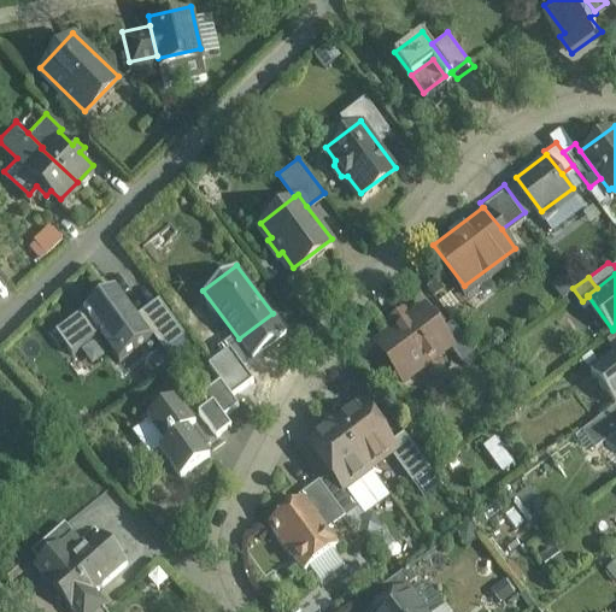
[(121,289),(112,295),(107,287),(54,325),(70,347),(98,328),(117,354),(151,330),(135,310),(121,289)]
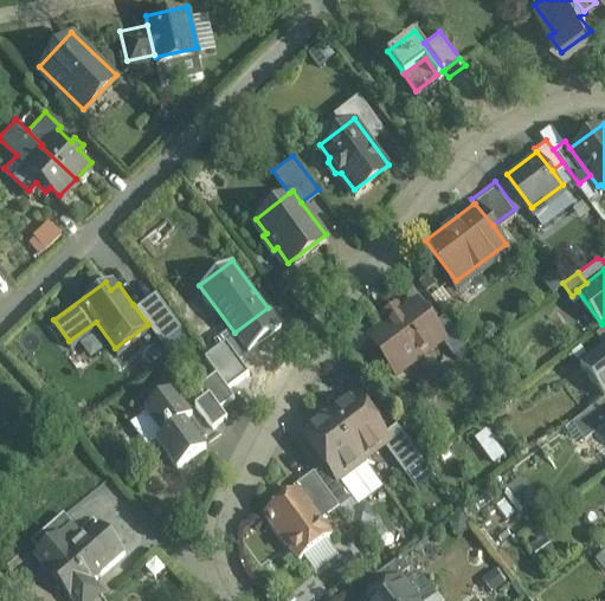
[(155,288),(133,304),(148,324),(149,323),(160,337),(180,322),(155,288)]
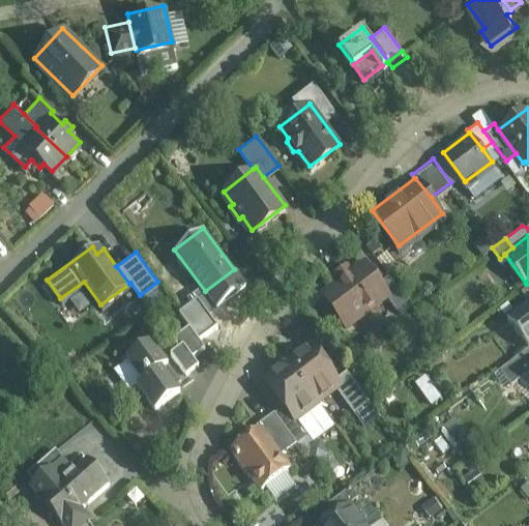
[(385,292),(364,263),(351,272),(346,265),(336,272),(342,280),(331,287),(344,304),(336,310),(346,322),(385,292)]
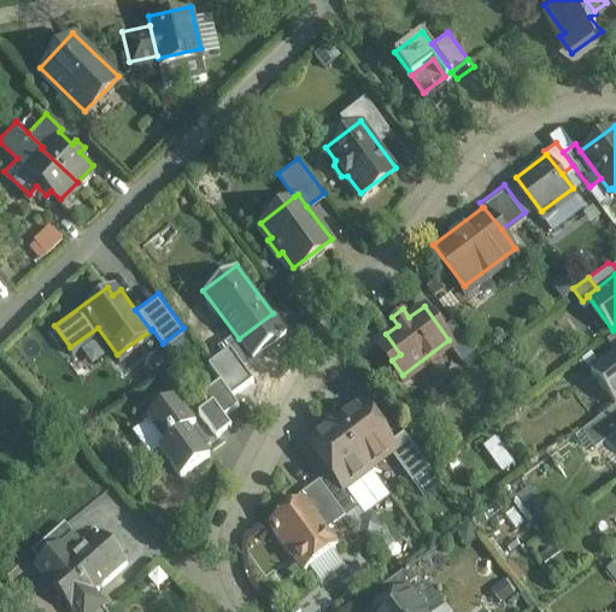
[(615,327),(612,330),(605,336),(615,347),(615,346),(615,327)]
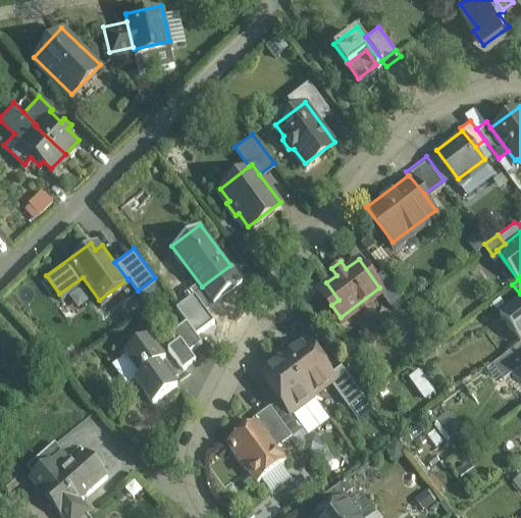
[(213,317),(194,291),(175,304),(186,318),(195,330),(213,317)]
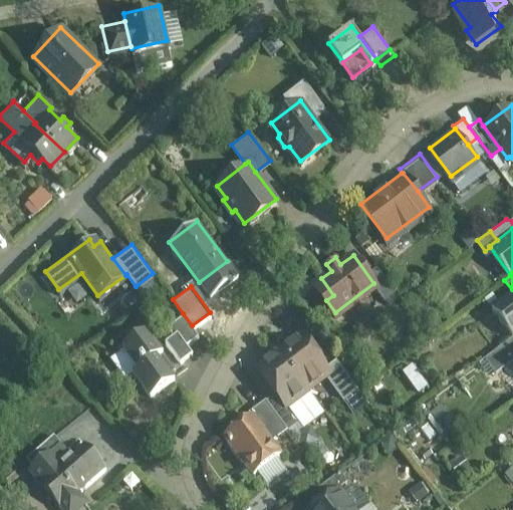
[(491,289),(484,295),(488,301),(496,295),(491,289)]
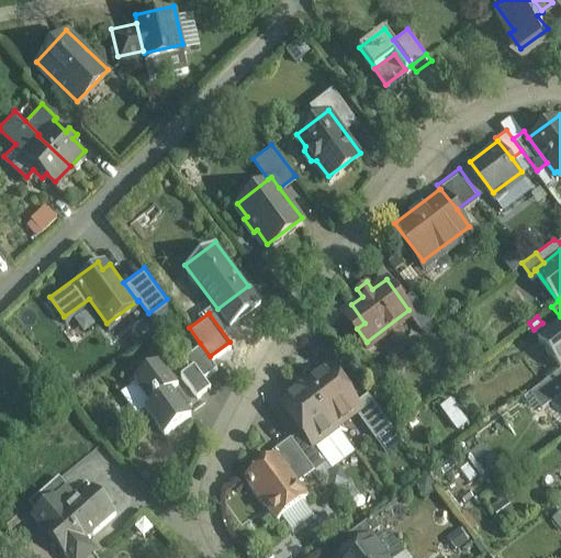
[(560,317),(560,316),(537,334),(560,365),(560,364),(560,317)]
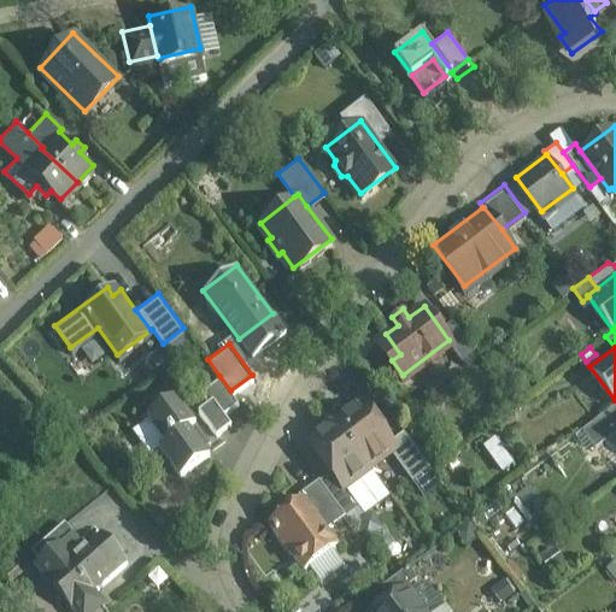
[(220,376),(200,390),(207,400),(198,407),(216,431),(230,421),(223,411),(238,400),(230,390),(220,376)]
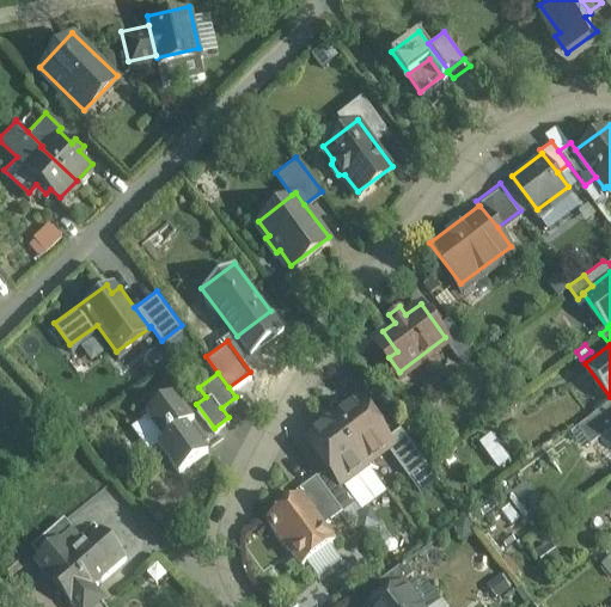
[(193,414),(173,387),(145,409),(164,435),(157,441),(178,470),(207,448),(185,420),(193,414)]
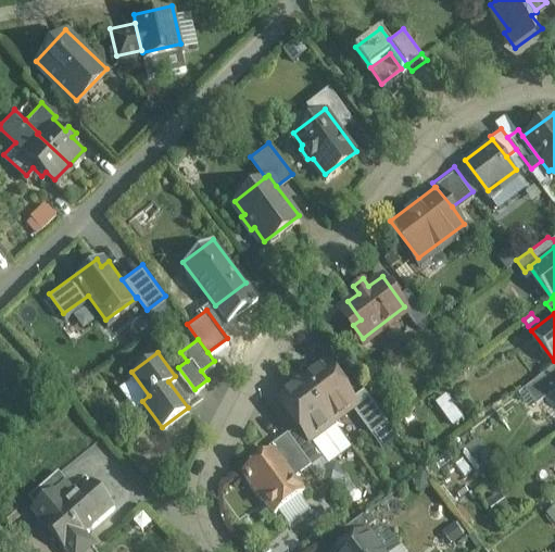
[(351,397),(332,372),(332,368),(327,362),(323,361),(315,366),(315,368),(302,378),(332,418),(351,404),(355,402),(351,397)]
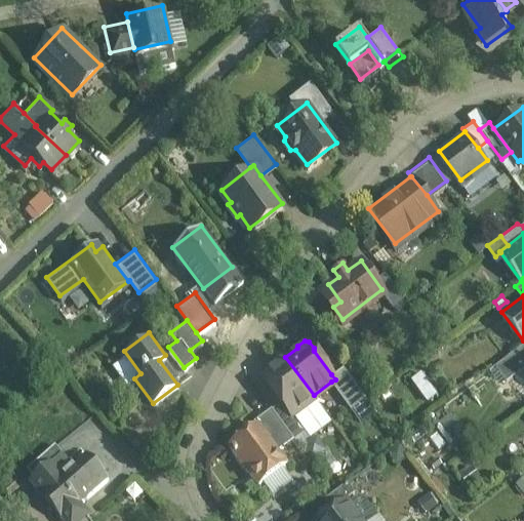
[(523,341),(494,362),(506,377),(523,364),(520,359),(523,355),(523,342),(523,341)]
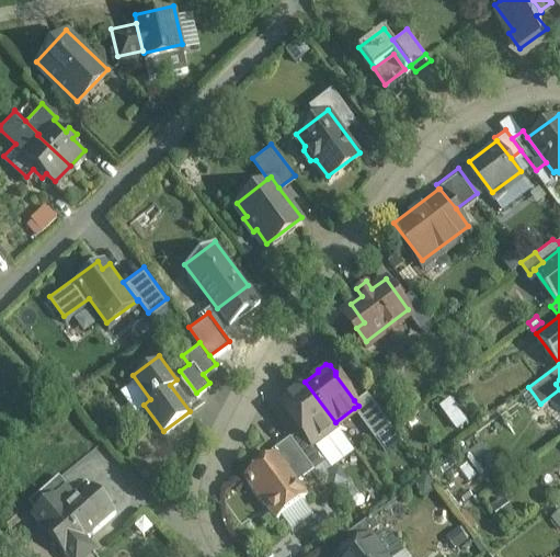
[(335,422),(305,382),(281,400),(300,427),(310,441),(311,440),(324,457),(312,466),(318,473),(353,446),(347,440),(349,440),(335,422)]
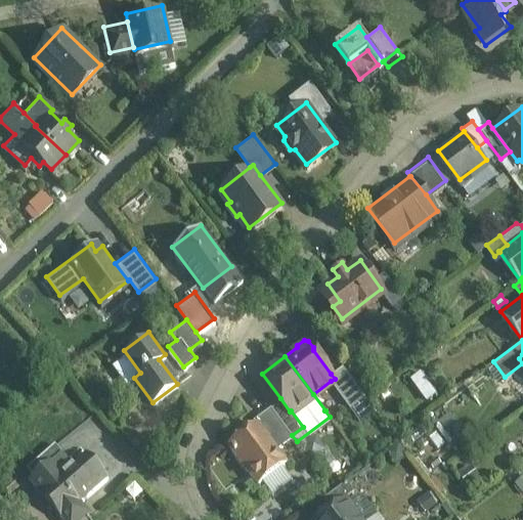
[(364,395),(342,365),(331,374),(335,379),(331,381),(349,406),(364,395)]
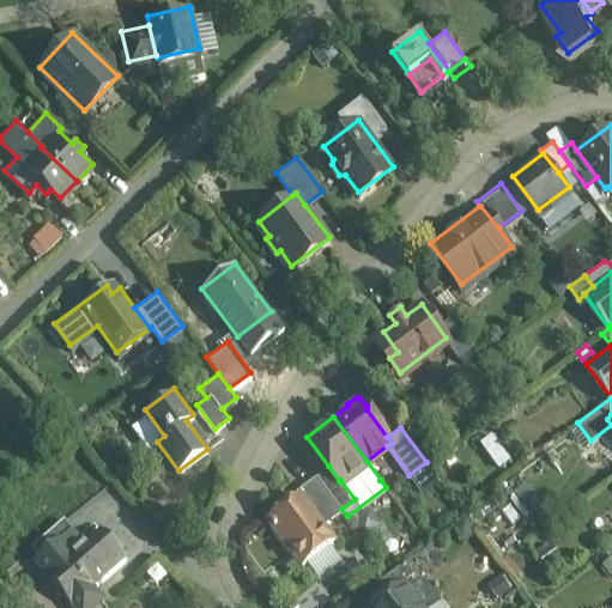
[(509,457),(491,432),(482,439),(500,464),(509,457)]
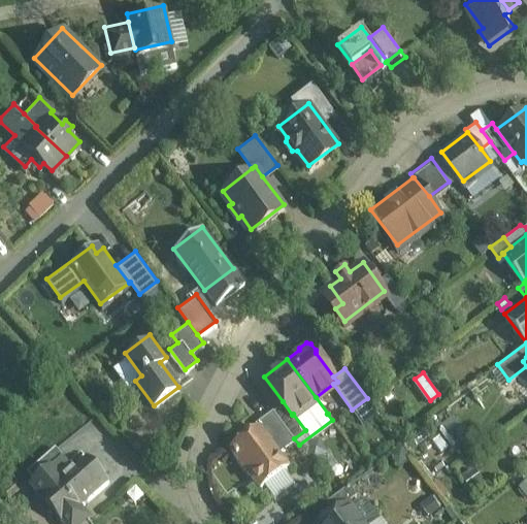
[(305,430),(293,414),(292,415),(283,401),(272,408),(294,438),(305,430)]
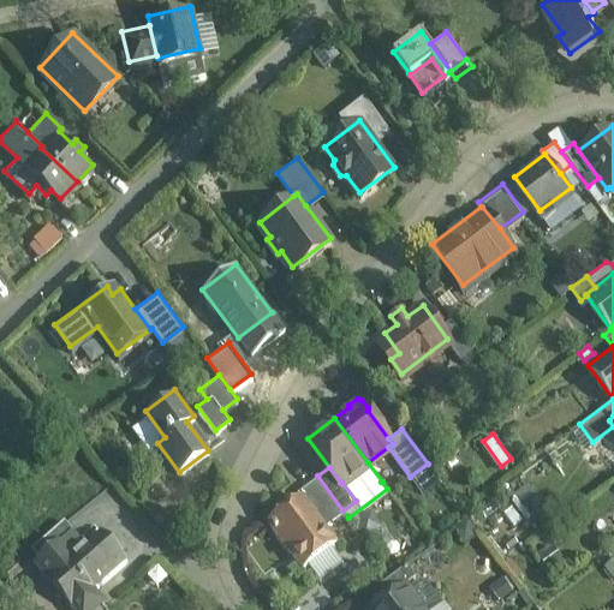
[(343,510),(317,476),(297,491),(300,497),(302,496),(325,525),(343,510)]
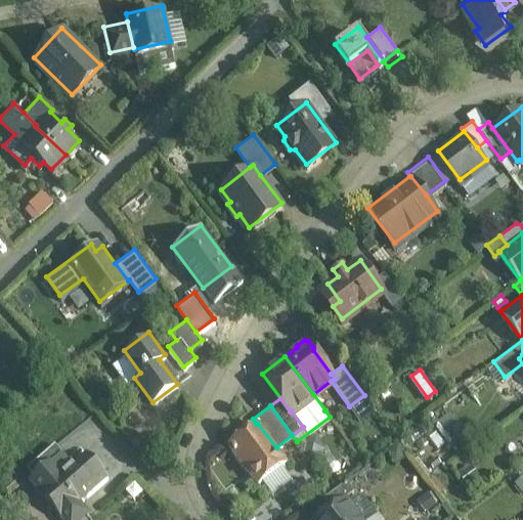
[(451,438),(464,426),(449,410),(437,424),(451,438)]
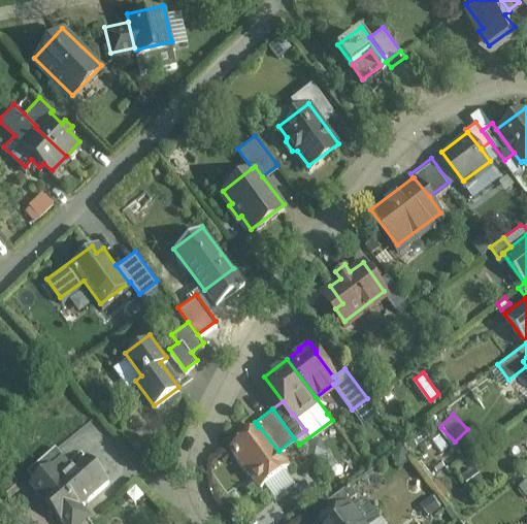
[(278,451),(259,426),(258,427),(229,448),(259,488),(289,465),(278,451)]
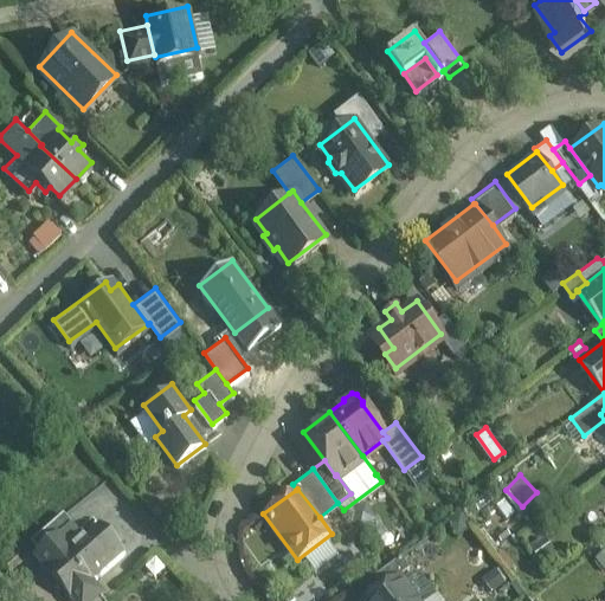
[(63,514),(42,532),(51,543),(65,530),(66,531),(73,525),(63,514)]
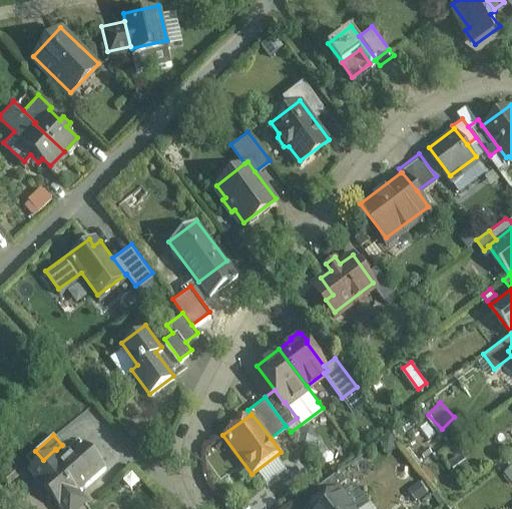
[(72,456),(62,445),(56,450),(55,449),(43,460),(30,471),(62,508),(68,508),(82,498),(77,492),(104,468),(84,445),(72,456)]
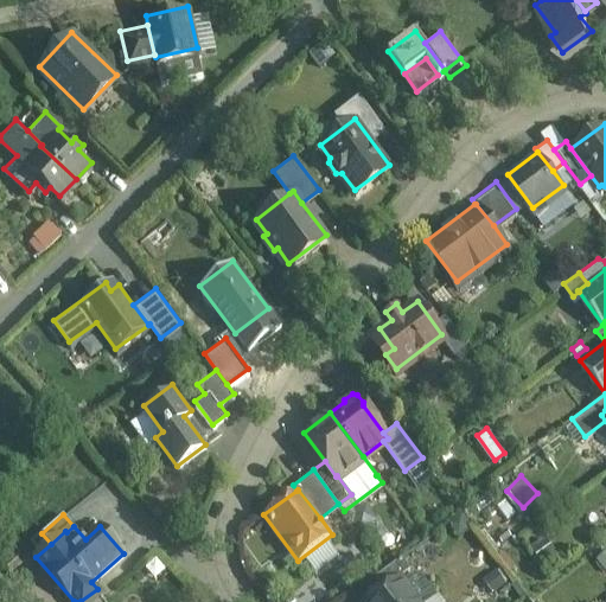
[(401,558),(374,578),(383,589),(409,570),(401,558)]
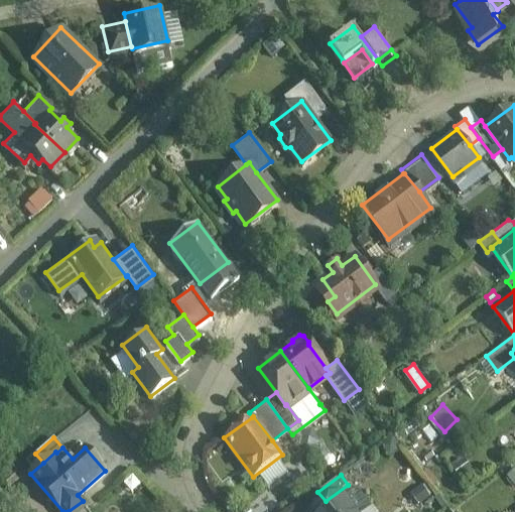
[(350,488),(316,511),(363,511),(371,507),(359,491),(351,488),(351,489),(350,488)]
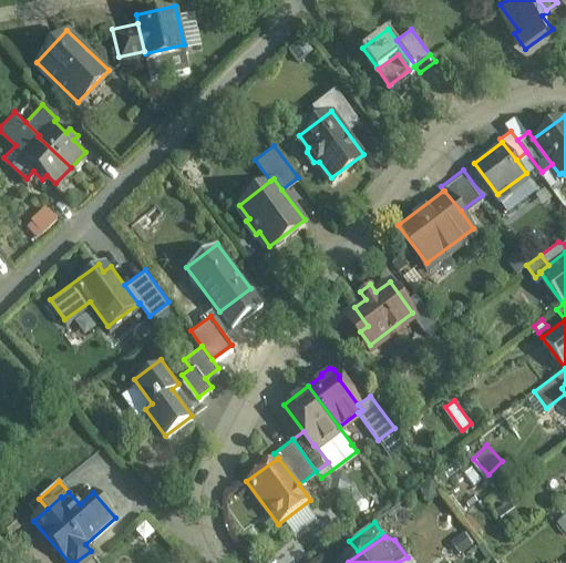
[(10,562),(0,550),(0,562),(10,562)]
